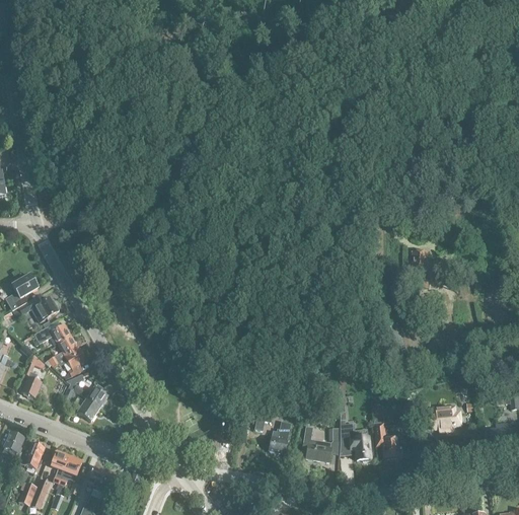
[(429,249),(413,250),(414,269),(431,268),(430,259),(429,259),(429,249)]
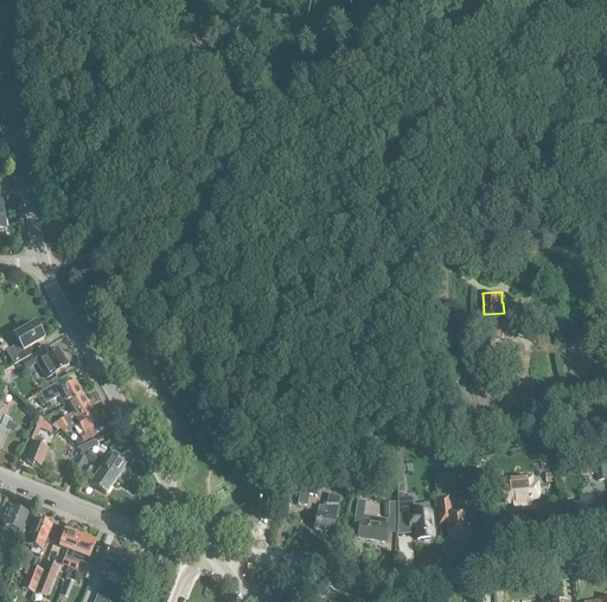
[(18,341),(7,348),(16,362),(32,351),(29,344),(36,340),(44,335),(34,319),(13,332),(18,341)]
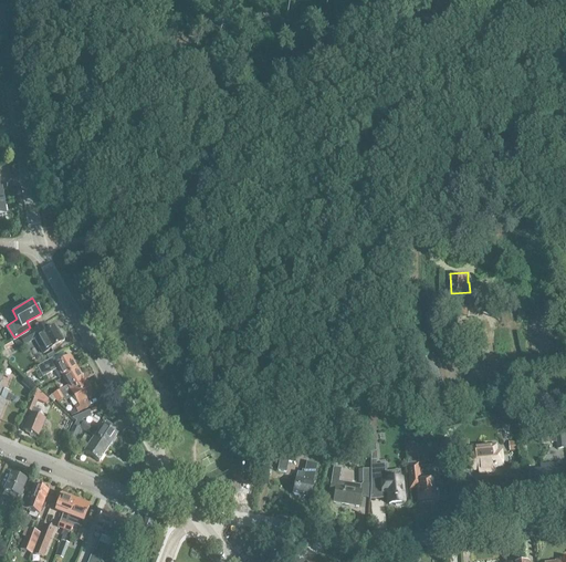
[(457,301),(451,301),(452,313),(456,313),(465,313),(469,313),(469,301),(457,301)]
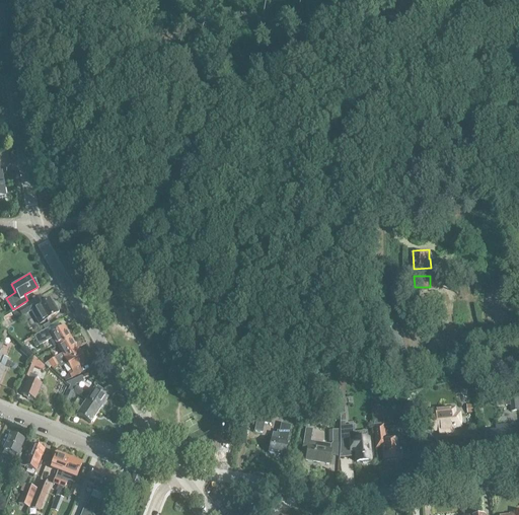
[(0,285),(0,294),(8,291),(4,283),(0,285)]
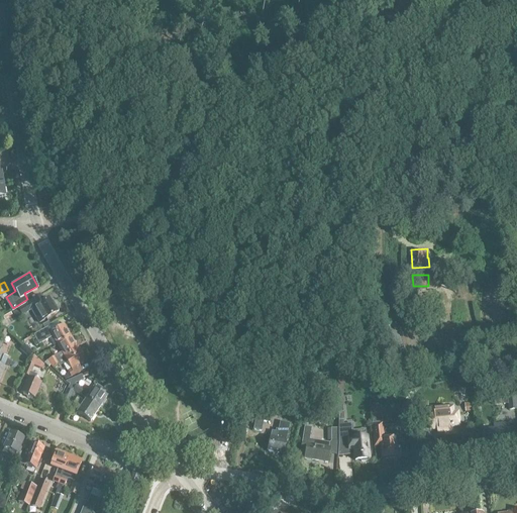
[(476,285),(477,297),(488,297),(487,285),(476,285)]
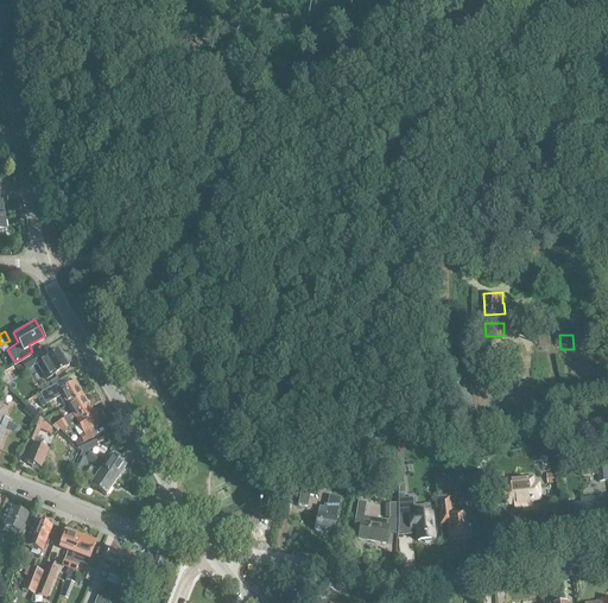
[(48,343),(32,353),(33,353),(38,360),(46,376),(55,372),(68,363),(67,363),(70,361),(63,349),(59,350),(58,347),(51,350),(48,343)]
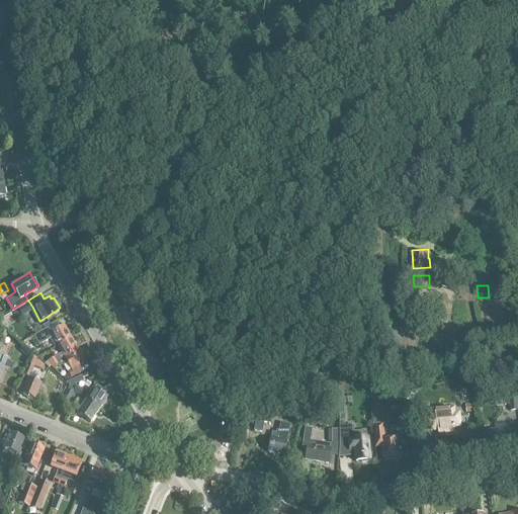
[(28,301),(19,306),(22,313),(32,307),(28,301)]
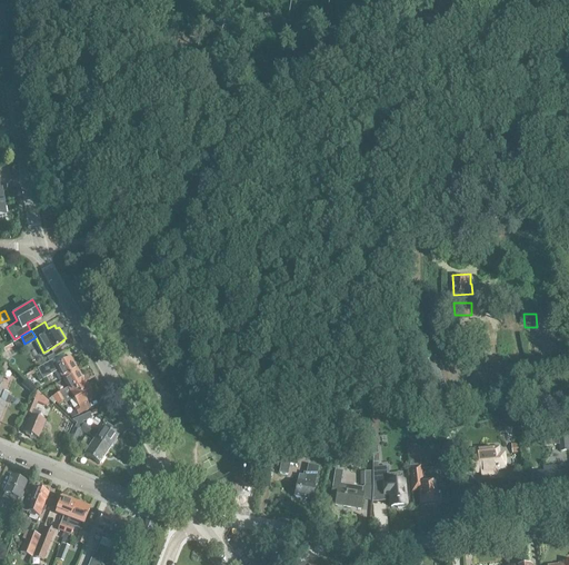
[(23,344),(20,337),(15,340),(18,347),(23,344)]
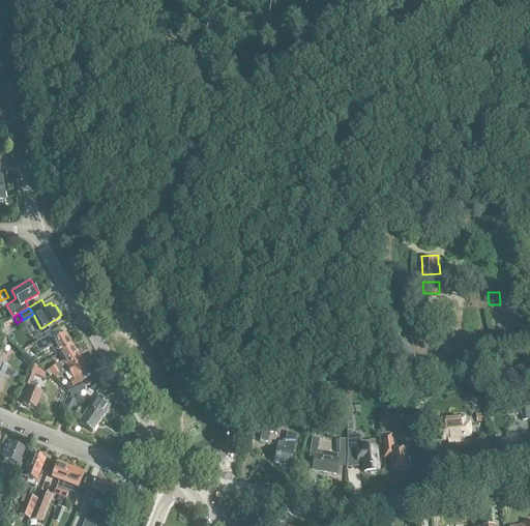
[(59,351),(74,343),(66,330),(52,339),(59,351)]
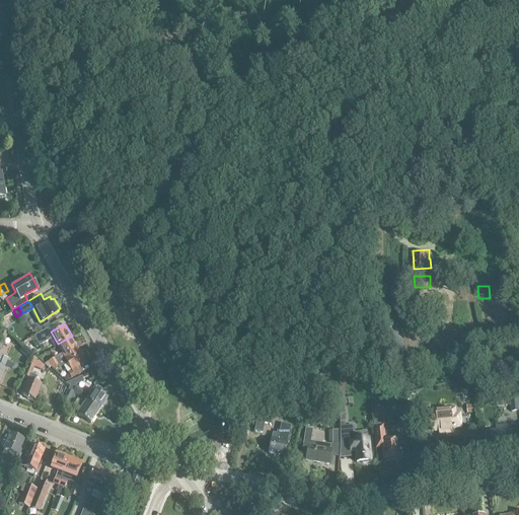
[(47,325),(33,334),(36,339),(40,343),(53,336),(50,330),(47,325)]
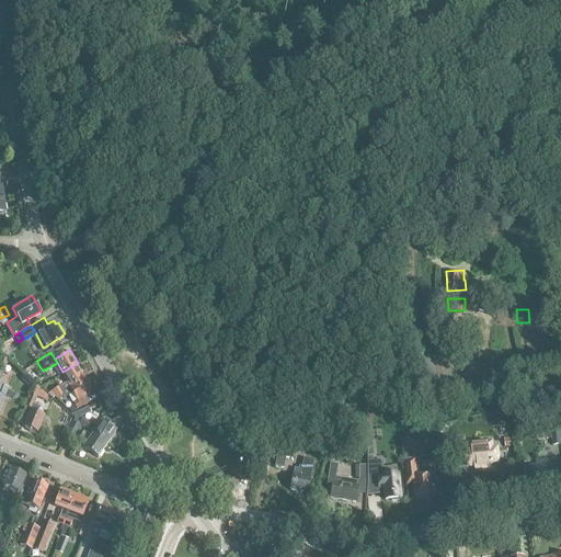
[(9,356),(3,354),(2,354),(0,360),(0,375),(1,376),(9,356)]
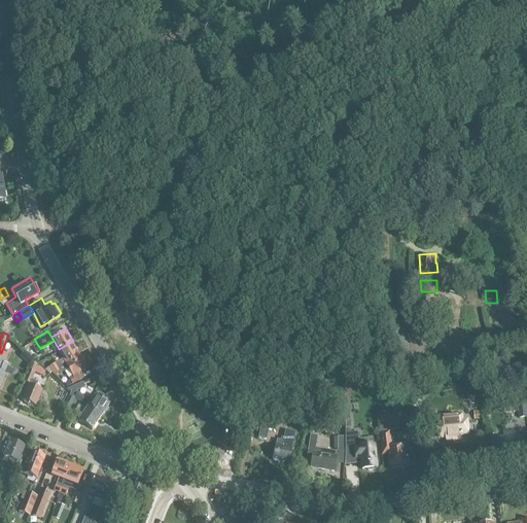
[(59,349),(63,356),(57,360),(56,359),(48,364),(51,369),(58,365),(59,364),(63,362),(66,360),(79,353),(73,341),(59,349)]
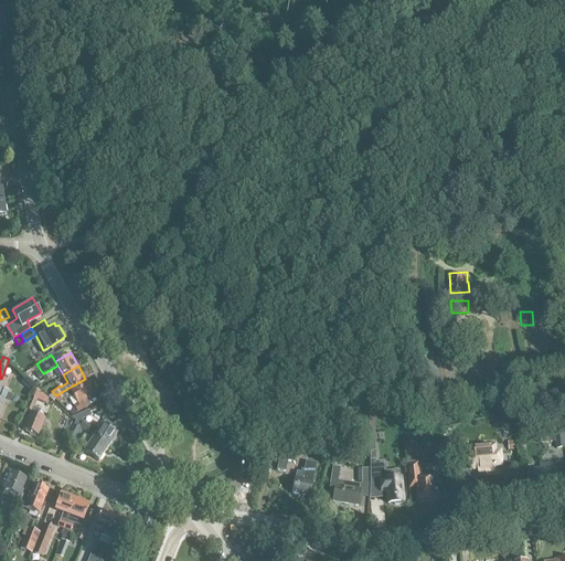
[(31,379),(27,383),(31,388),(35,382),(31,379)]
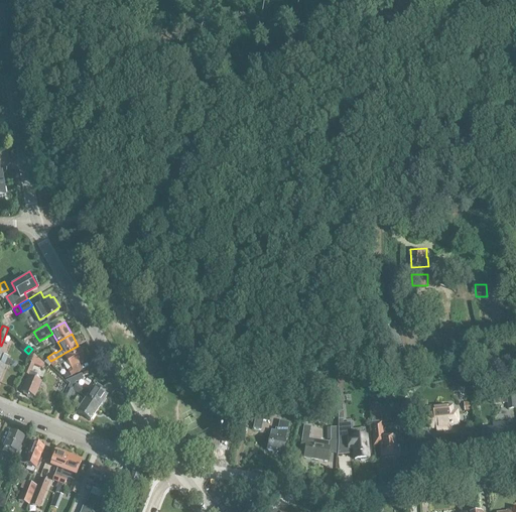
[(78,346),(65,353),(61,355),(63,360),(68,358),(71,365),(67,367),(71,374),(72,373),(83,367),(79,361),(86,358),(78,346)]
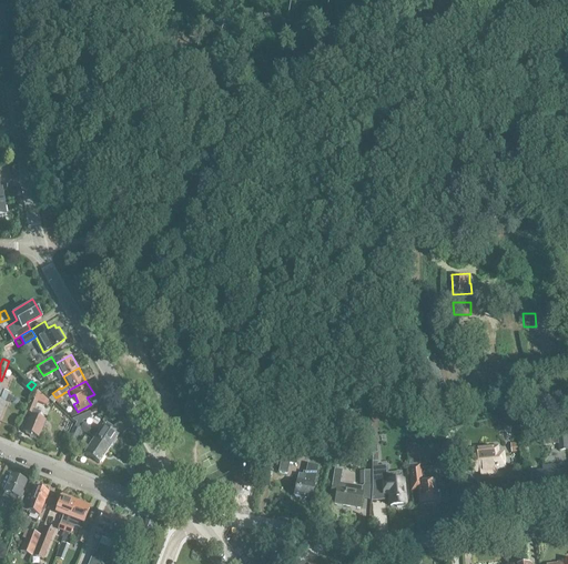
[(0,413),(10,390),(2,386),(3,385),(0,383),(0,413)]
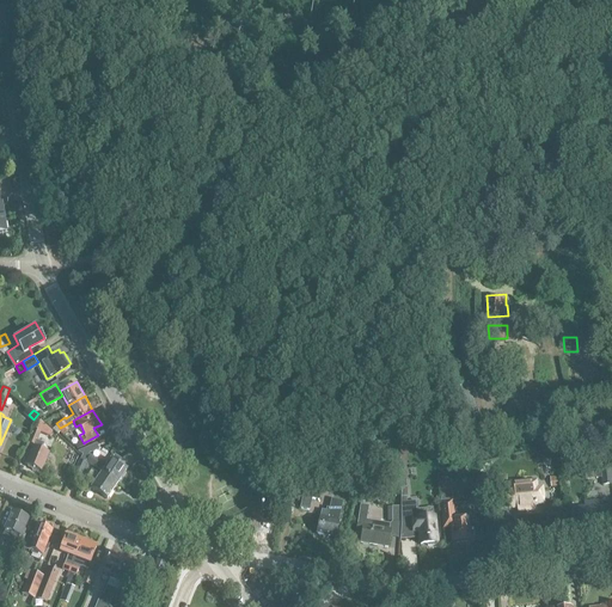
[(35,442),(34,443),(26,461),(34,465),(32,466),(38,468),(40,467),(41,467),(49,449),(42,447),(44,440),(37,436),(41,428),(34,425),(28,440),(31,441),(35,442)]
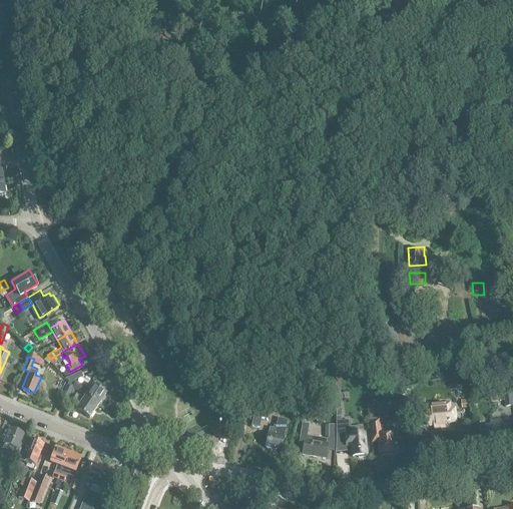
[(73,372),(65,376),(69,378),(67,383),(68,383),(71,385),(72,383),(75,379),(74,378),(75,377),(73,372)]
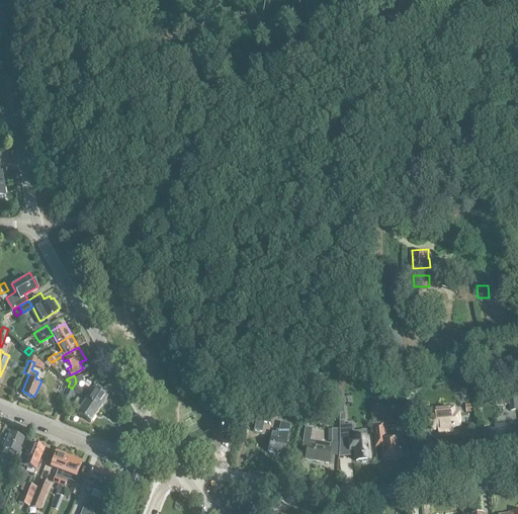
[(66,383),(61,380),(58,389),(63,391),(66,383)]
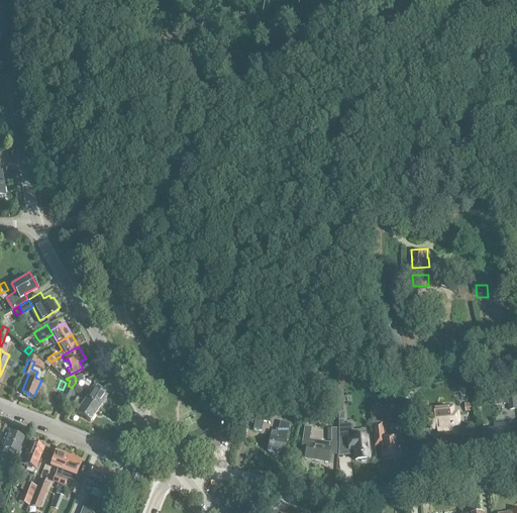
[(73,386),(73,387),(74,388),(80,392),(83,388),(84,387),(77,382),(76,382),(73,386)]
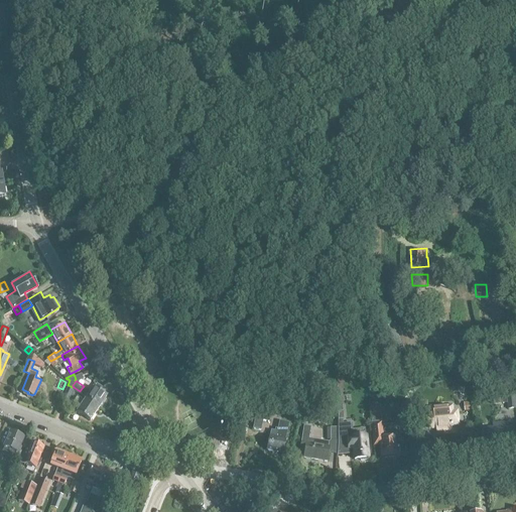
[(83,387),(80,391),(87,395),(86,396),(99,404),(107,394),(99,388),(102,384),(97,381),(94,385),(94,384),(91,389),(86,386),(84,388),(83,387)]
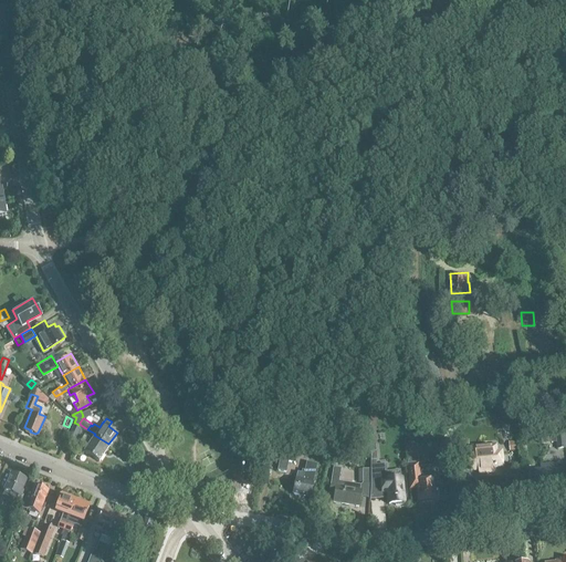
[(74,423),(69,433),(76,436),(81,425),(79,425),(75,423),(74,423)]
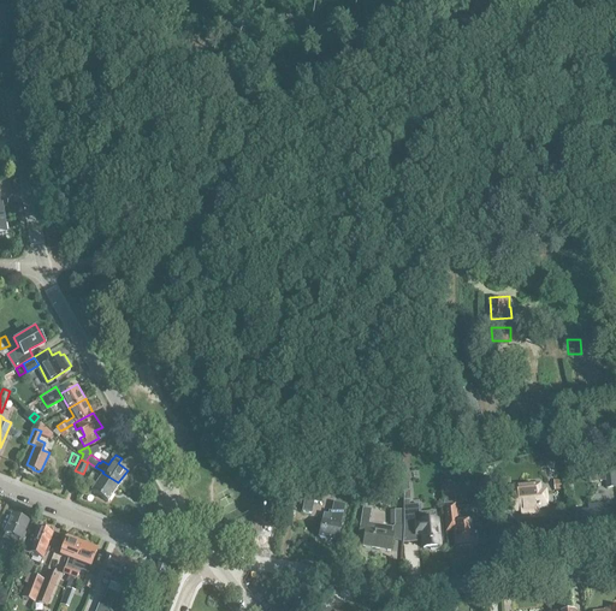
[(615,464),(605,467),(606,478),(606,485),(615,484),(615,464)]
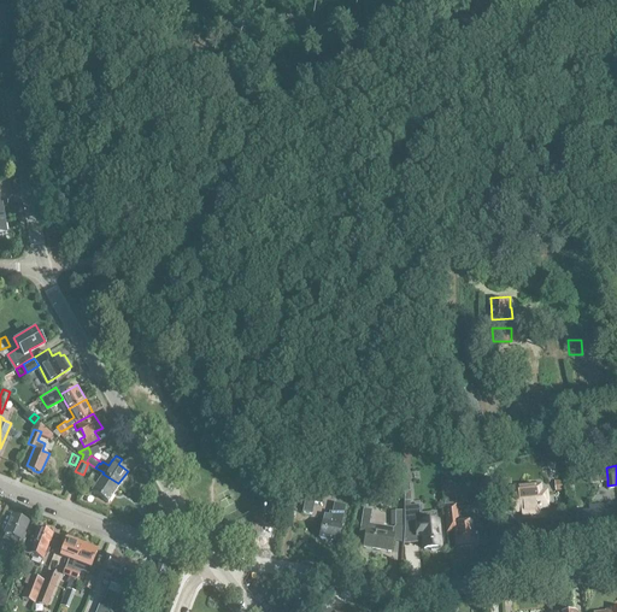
[(103,474),(101,476),(92,470),(88,477),(97,483),(93,488),(107,499),(118,483),(103,474)]
